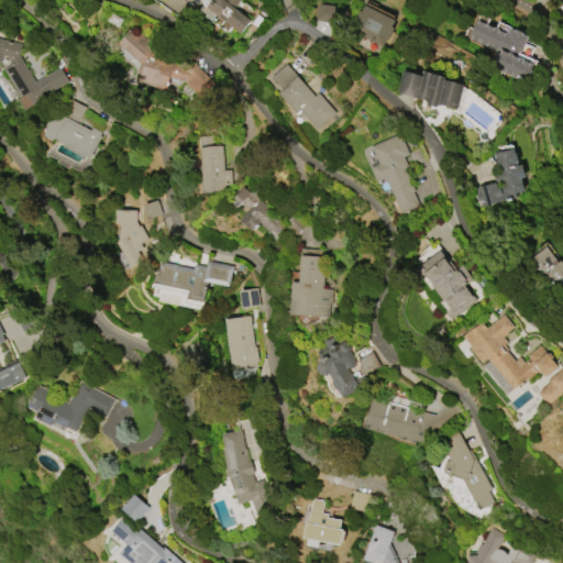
[(239,33),(216,14),(210,22),(208,22),(197,13),(206,0),(210,0),(214,3),(217,0),(240,0),(234,8),(249,20),(239,33)]
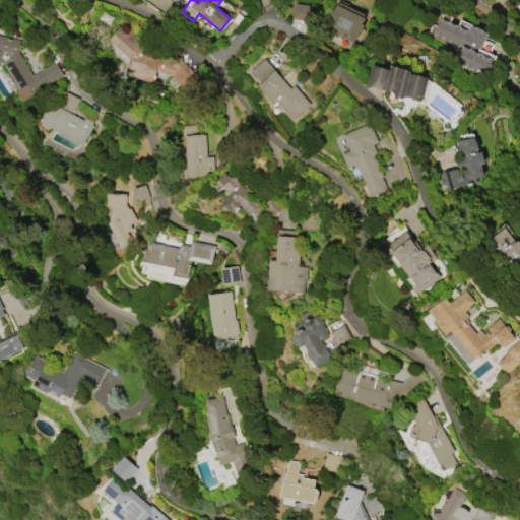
[(508,0),(464,0),(464,3),(489,14),(491,10),(492,0),(495,0),(508,2),(508,0)]
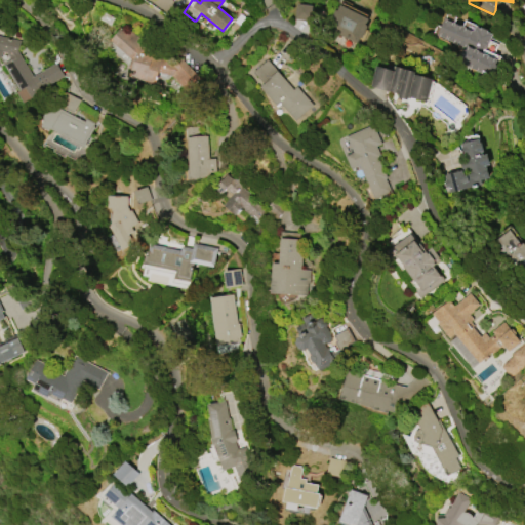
[(310,22),(312,5),(294,3),(293,19),(310,22)]
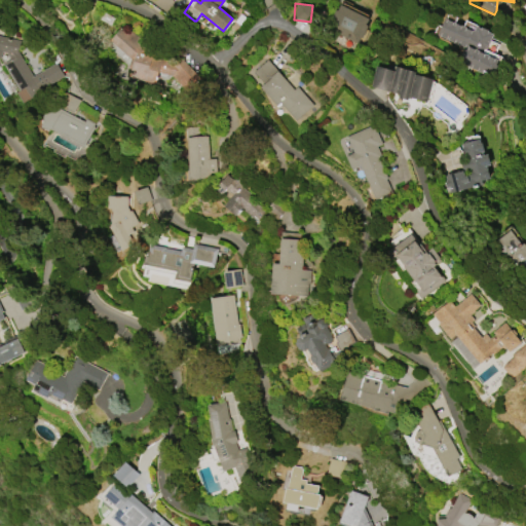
[(340,5),(368,19),(365,25),(367,26),(361,38),(359,37),(355,43),(325,29),(334,9),(337,10),(340,5)]
